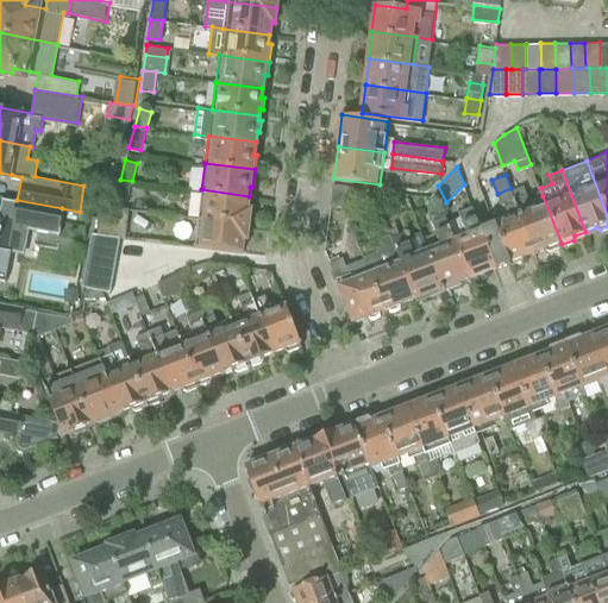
[(132,181),(120,180),(114,196),(127,200),(132,181)]
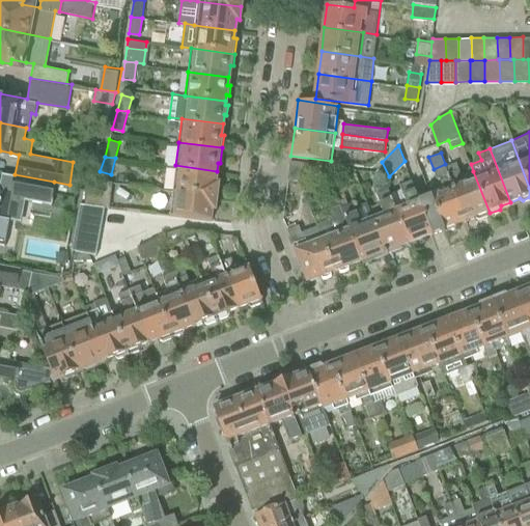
[(290,160),(287,178),(308,181),(311,162),(290,160)]
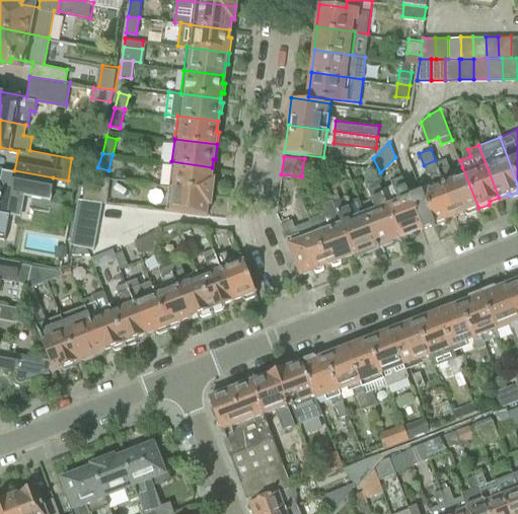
[(445,157),(435,160),(456,214),(464,211),(468,213),(478,208),(462,167),(451,171),(445,157)]
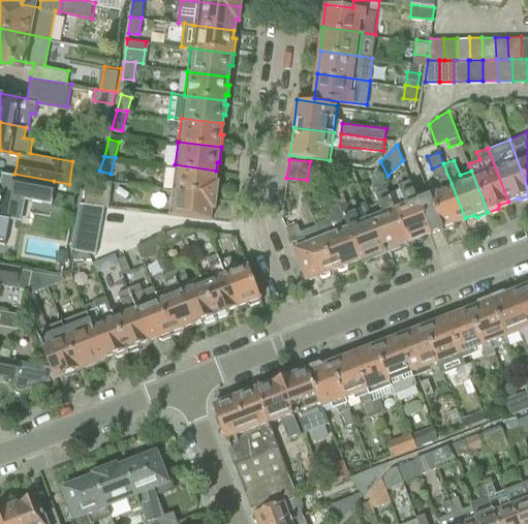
[(426,188),(429,194),(442,230),(454,225),(456,222),(465,218),(443,163),(432,168),(437,183),(426,188)]
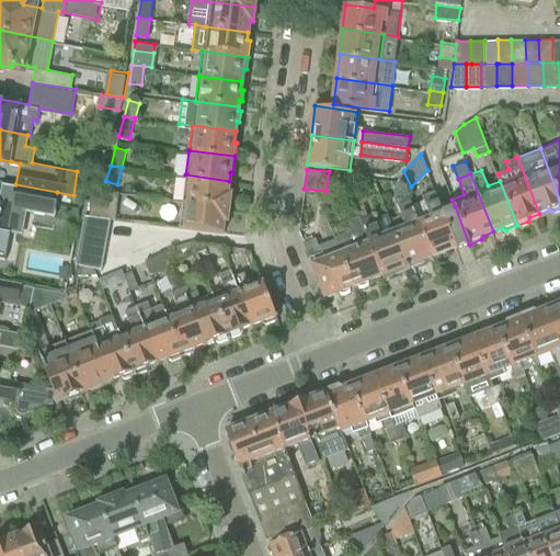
[(185,174),(182,200),(228,206),(230,192),(227,191),(229,181),(185,174)]
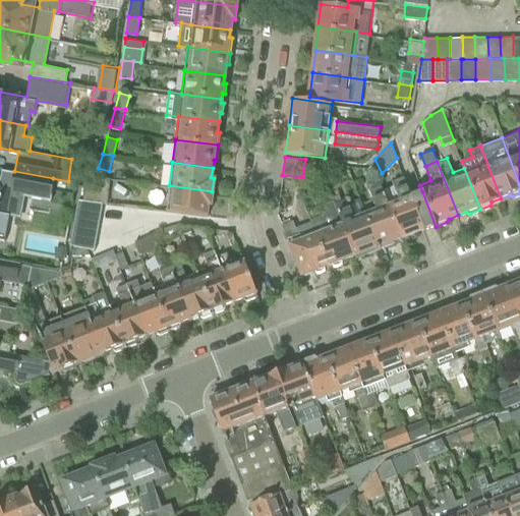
[(0,238),(4,239),(8,214),(5,213),(9,191),(14,192),(14,194),(19,195),(19,193),(50,199),(53,178),(14,171),(3,169),(0,185),(0,238)]
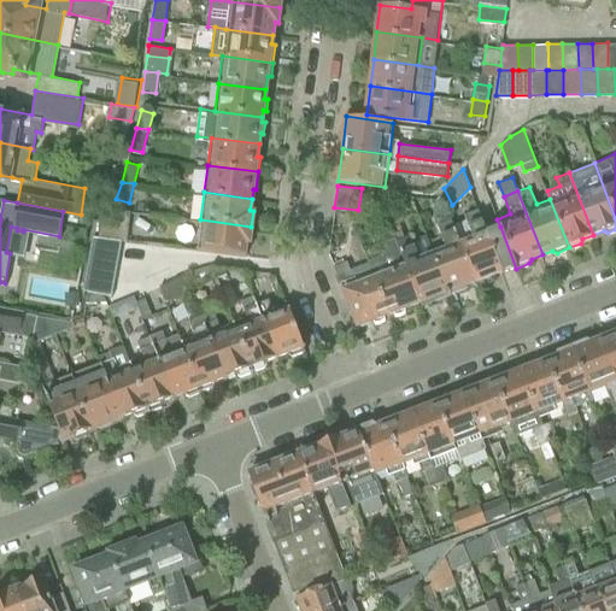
[(106,206),(99,236),(122,239),(127,240),(130,210),(106,206)]
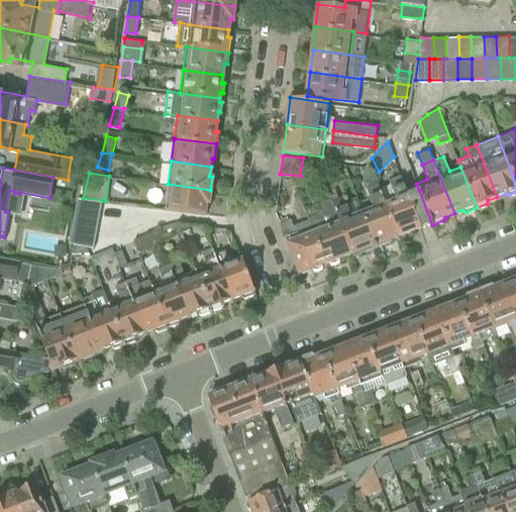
[(392,184),(380,188),(398,235),(421,226),(422,229),(427,227),(432,225),(419,190),(413,192),(408,194),(401,175),(390,179),(392,184)]
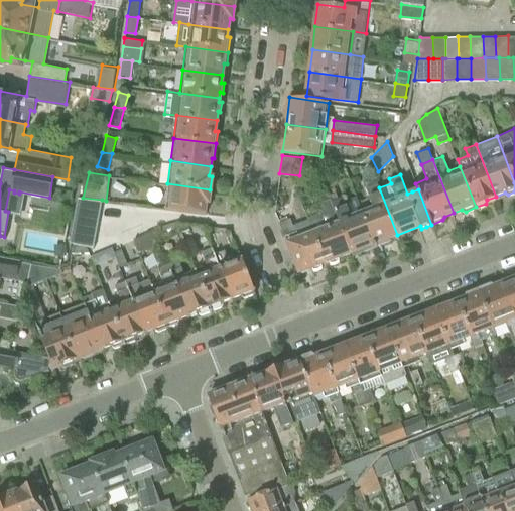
[(210,189),(167,183),(164,207),(205,213),(206,203),(209,203),(210,189)]
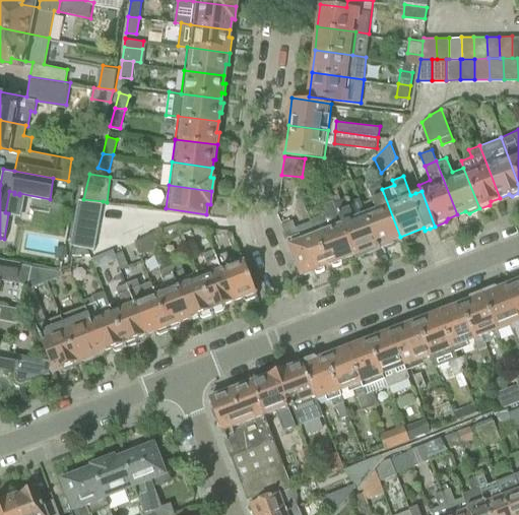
[(376,209),(366,213),(379,248),(380,248),(379,247),(392,242),(392,240),(400,237),(382,189),(380,185),(369,189),(376,209)]
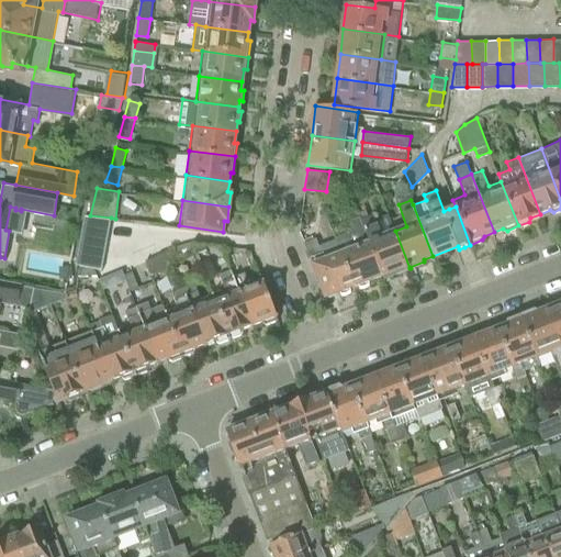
[(365,205),(357,209),(358,211),(360,215),(361,220),(369,216),(365,205)]
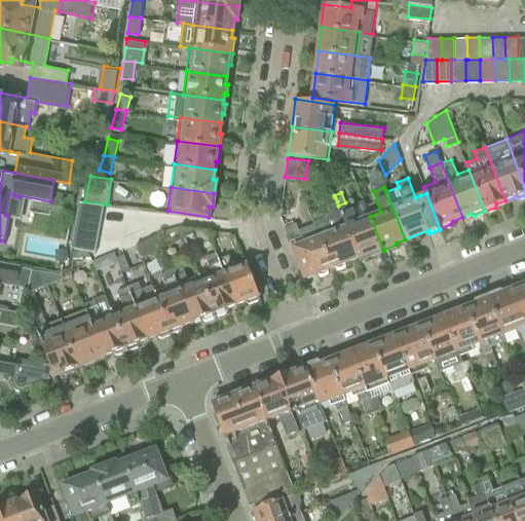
[(79,200),(71,247),(75,248),(88,250),(96,251),(104,203),(84,201),(79,200)]
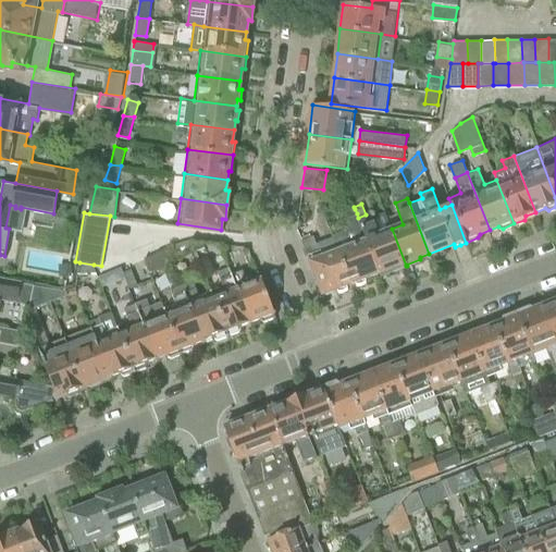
[(366,215),(358,218),(359,222),(360,223),(361,225),(362,225),(380,272),(386,270),(387,272),(406,266),(391,229),(385,212),(372,217),(371,215),(371,212),(367,213),(366,215)]
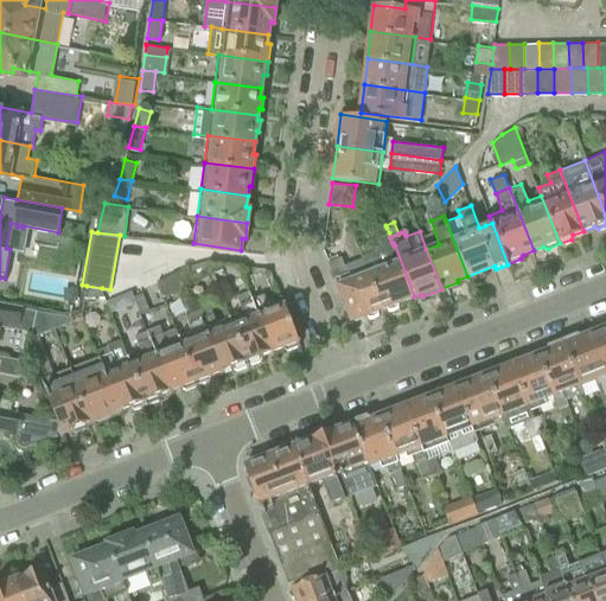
[(376,251),(362,256),(369,272),(383,308),(388,307),(389,311),(395,309),(400,306),(397,304),(414,296),(395,245),(394,245),(393,243),(391,242),(390,237),(389,232),(380,236),(383,245),(384,248),(378,250),(376,251)]
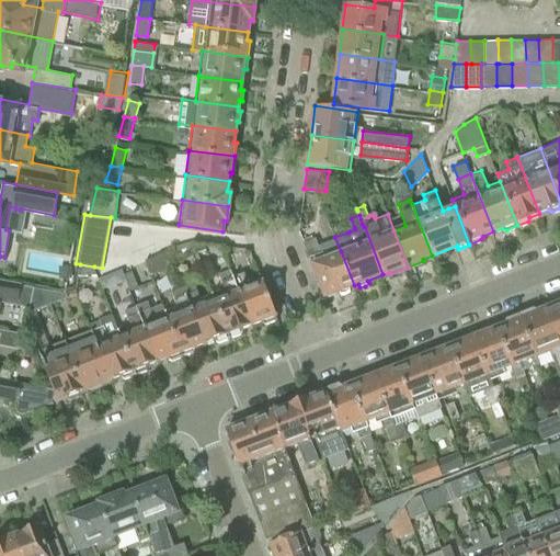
[(354,285),(341,251),(323,258),(316,236),(304,240),(326,296),(340,291),(341,295),(346,294),(351,291),(350,287),(354,285)]
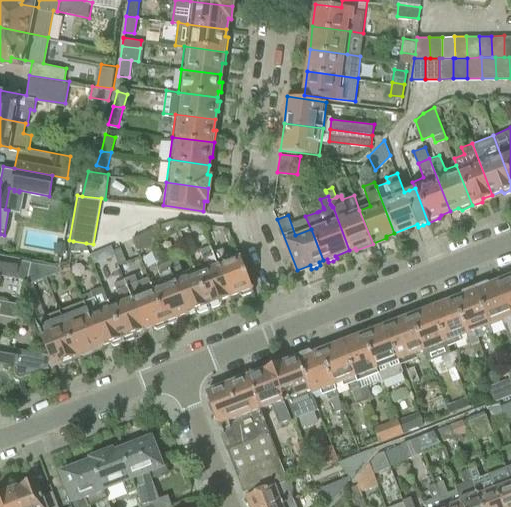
[(154,226),(159,239),(165,236),(168,233),(180,229),(176,219),(164,222),(154,226)]
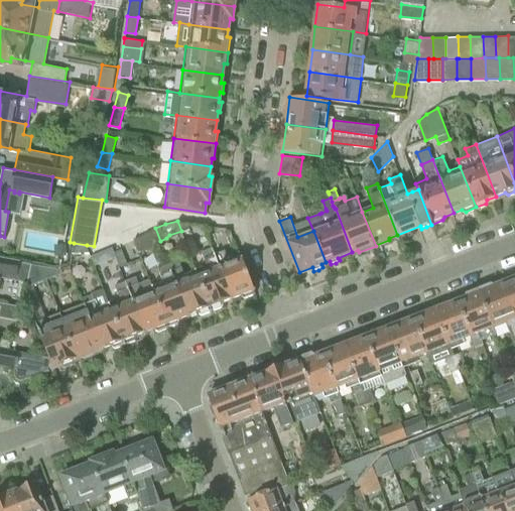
[(186,222),(177,221),(181,231),(189,228),(186,222)]
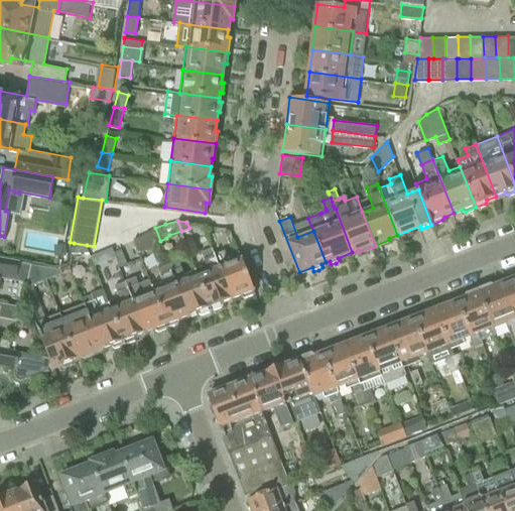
[(144,233),(144,234),(149,246),(160,242),(160,241),(155,228),(144,233)]
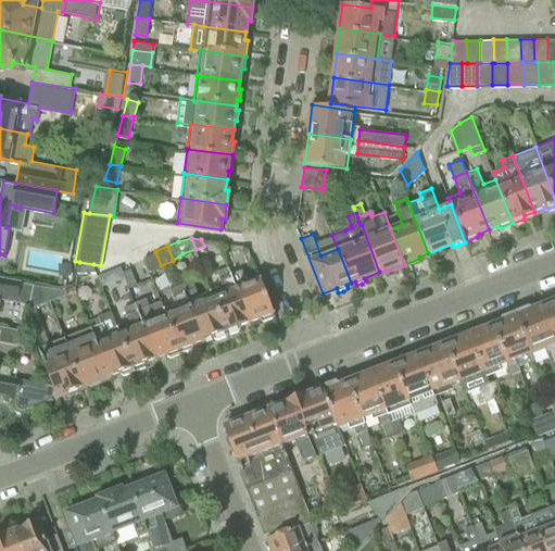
[(239,261),(229,265),(251,322),(260,318),(263,320),(275,315),(259,272),(246,276),(239,261)]
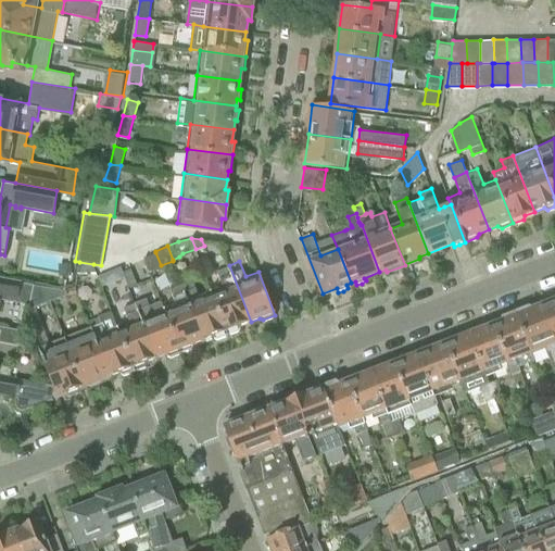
[(79,262),(78,271),(96,271),(93,264),(79,262)]
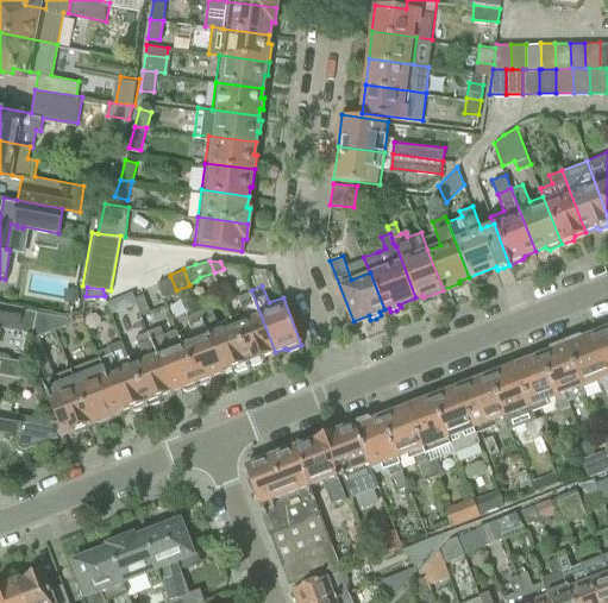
[(244,313),(231,318),(250,365),(262,360),(263,357),(275,352),(251,290),(237,295),(244,313)]
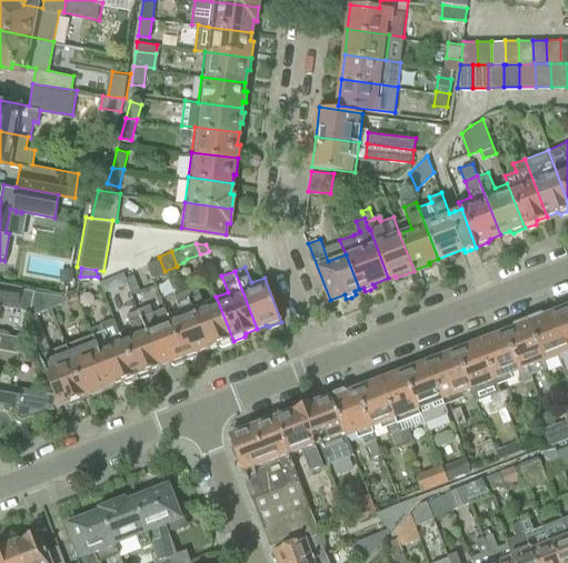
[(0,282),(0,302),(1,303),(30,309),(35,290),(0,282)]
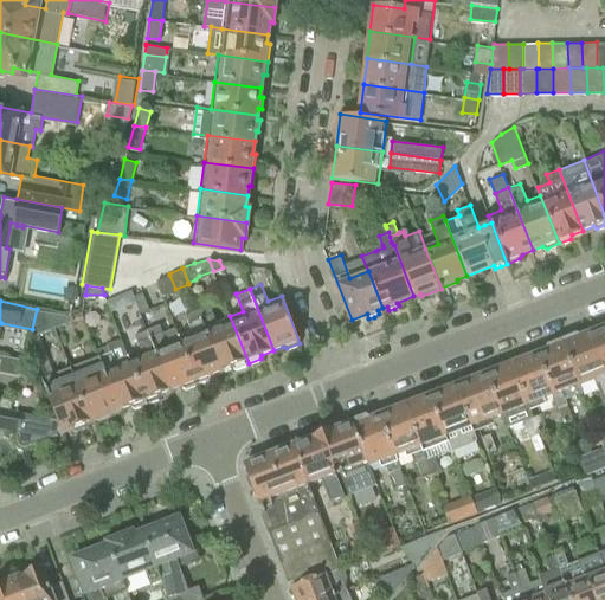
[(210,303),(199,308),(223,371),(232,366),(237,368),(249,363),(230,316),(217,321),(210,303)]
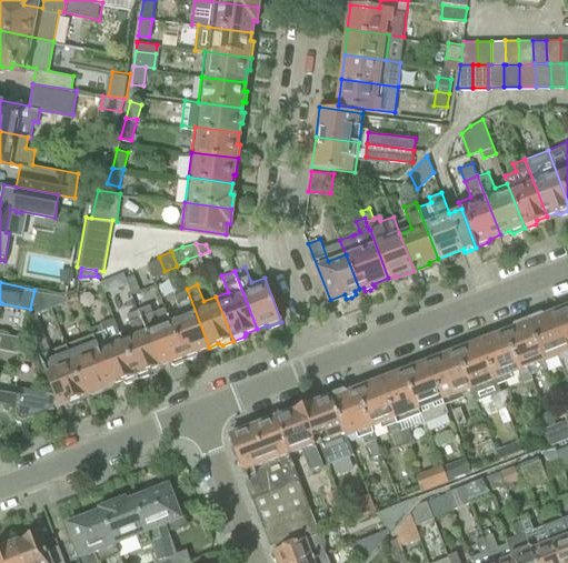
[(180,310),(169,314),(186,360),(197,355),(198,351),(209,348),(187,289),(175,294),(180,310)]
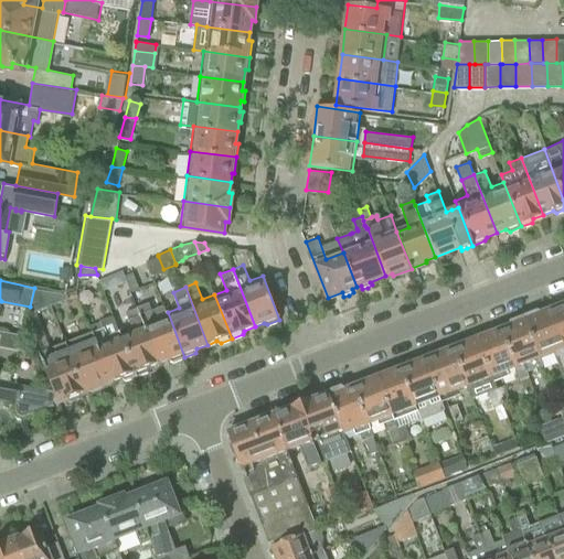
[(30,307),(29,312),(50,304),(44,289),(34,288),(30,307)]
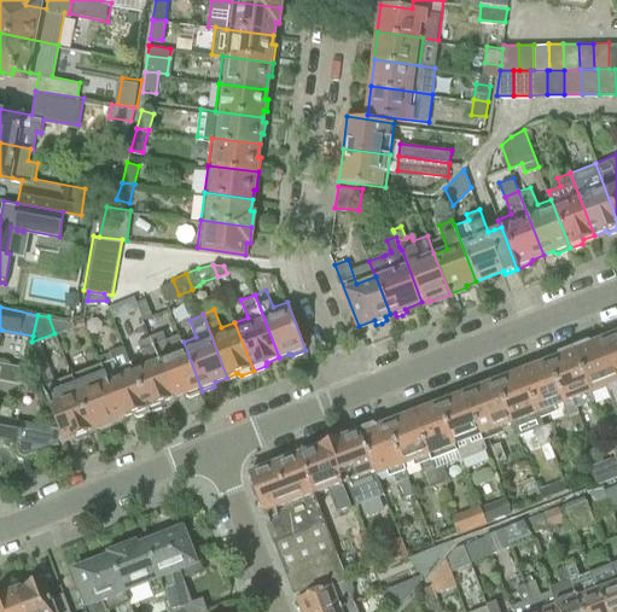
[(73,321),(48,316),(54,333),(74,326),(74,325),(74,324),(73,322),(73,321)]
